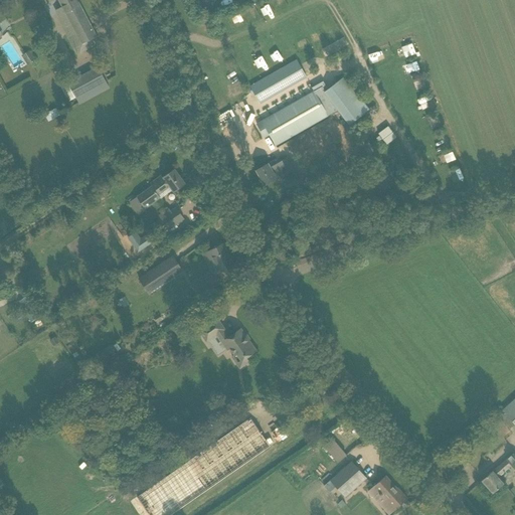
[(59,19),(58,19),(76,54),(99,42),(76,0),(58,0),(64,10),(57,14),(59,19)]
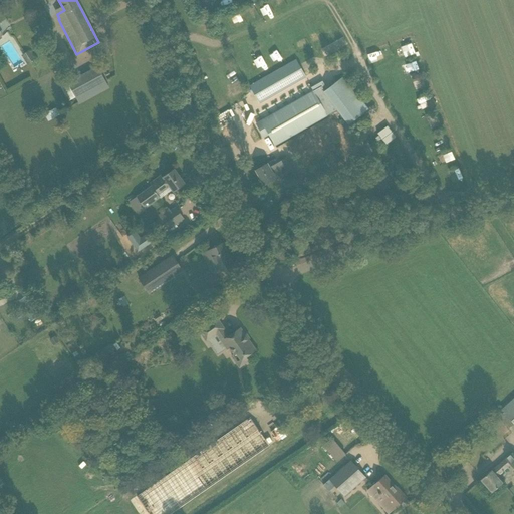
[(299,15),(302,26),(311,24),(309,13),(299,15)]
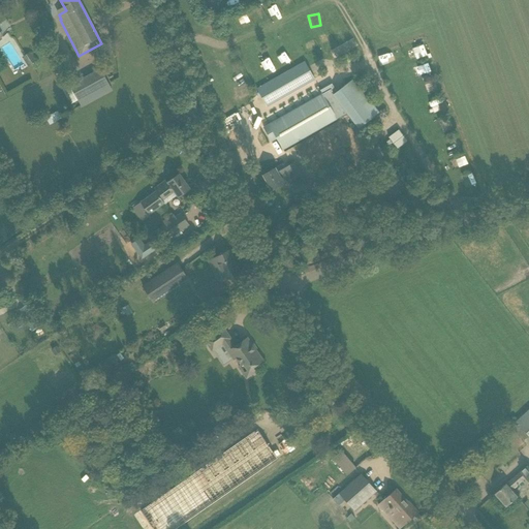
[(346,40),(337,47),(342,54),(351,49),(346,40)]
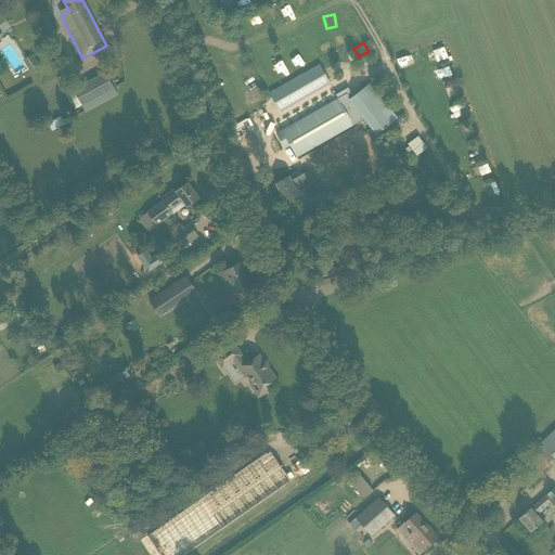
[(328,84),(319,65),(269,93),(280,112),(328,84)]
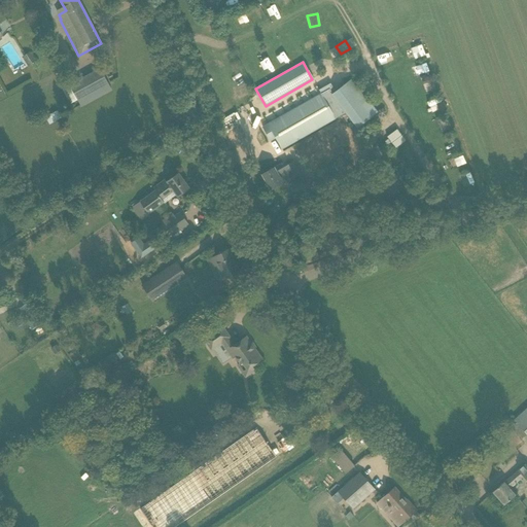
[(426,62),(416,65),(420,76),(429,73),(426,62)]
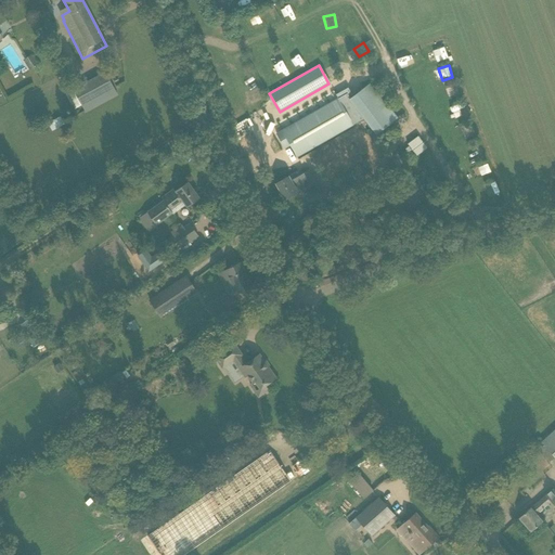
[(74,90),(86,112),(117,95),(105,73),(74,90)]
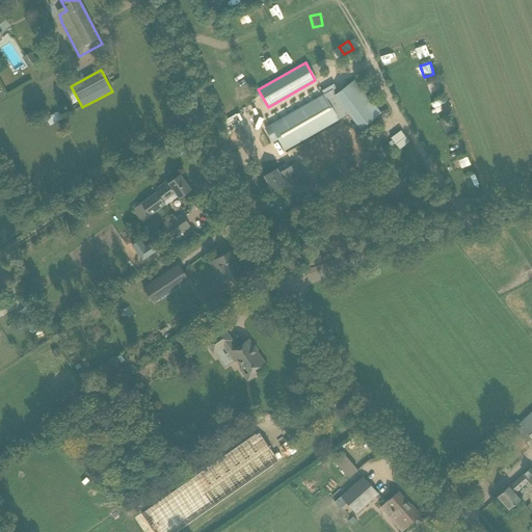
[(335,95),(361,129),(380,113),(355,80),(335,95)]
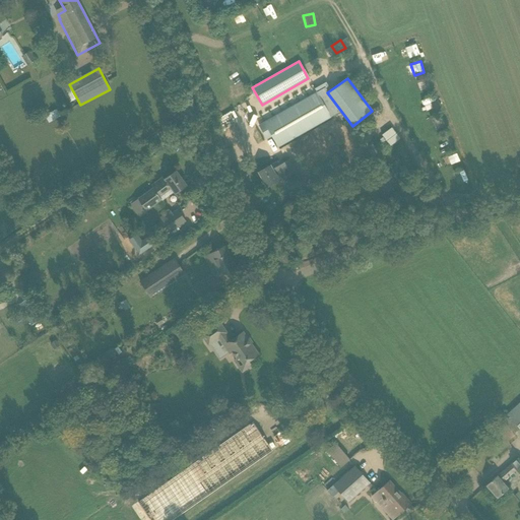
[(259,125),(266,139),(272,136),(278,147),(331,117),(317,92),(259,125)]
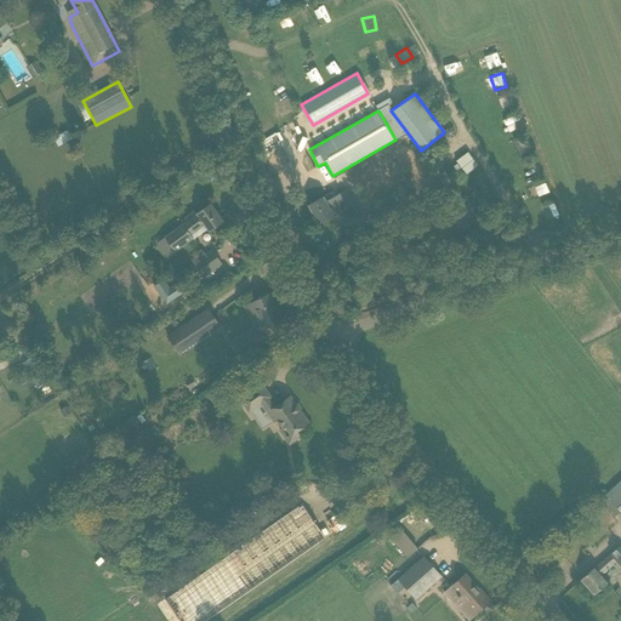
[(53,138),(58,147),(73,138),(67,130),(53,138)]
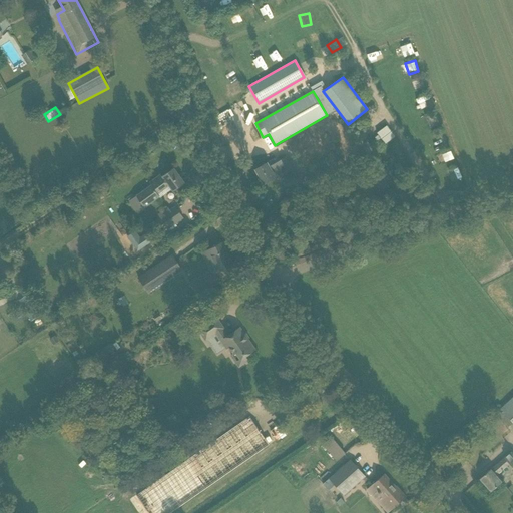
[(278,156),(278,157),(267,163),(254,169),(264,184),(287,171),(279,156),(278,156)]
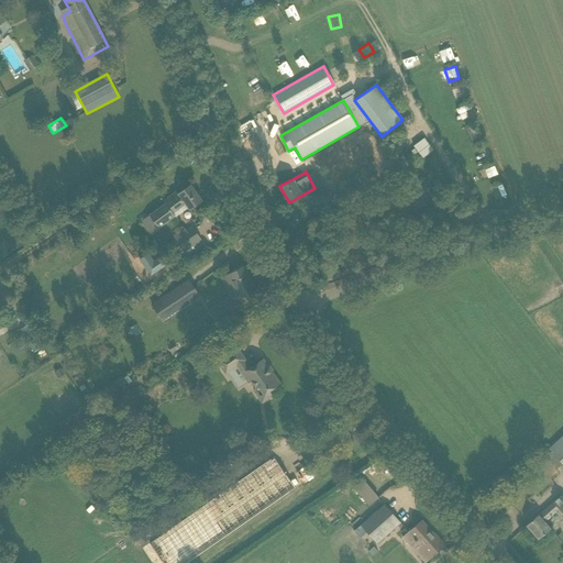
[(503,184),(490,188),(494,199),(507,195),(503,184)]
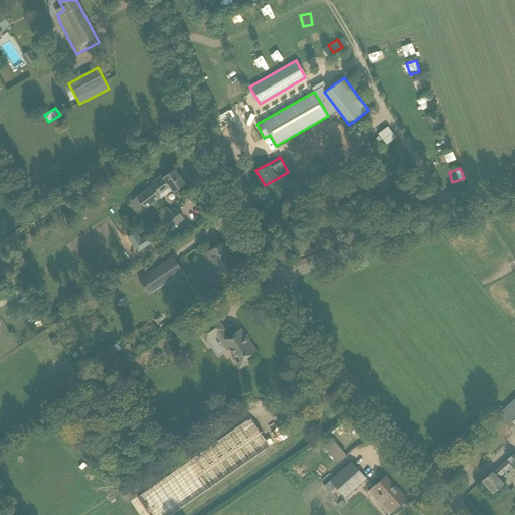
[(185,183),(174,169),(163,178),(161,175),(150,184),(152,186),(130,203),(136,211),(138,214),(160,197),(158,195),(170,187),(173,192),(177,189),(185,183)]
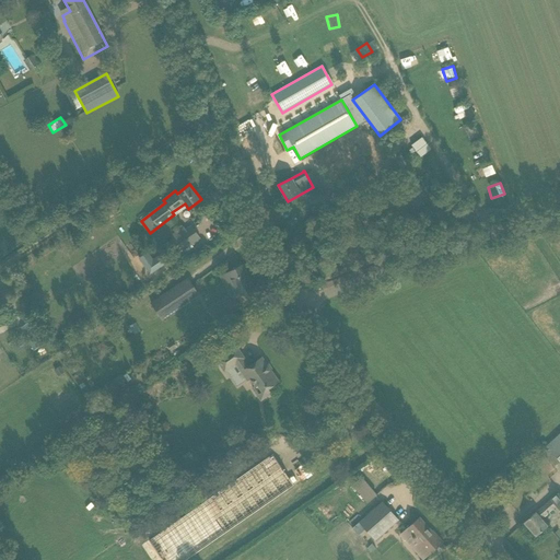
[(168,242),(178,255),(200,238),(190,226),(183,231),(182,229),(172,235),(174,238),(168,242)]
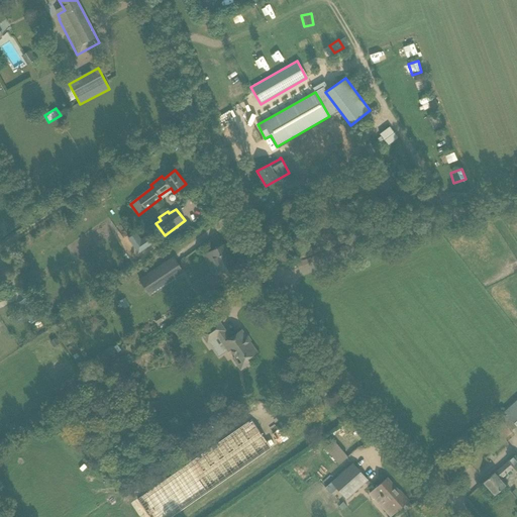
[(141,240),(136,233),(128,239),(138,253),(153,243),(148,235),(141,240)]
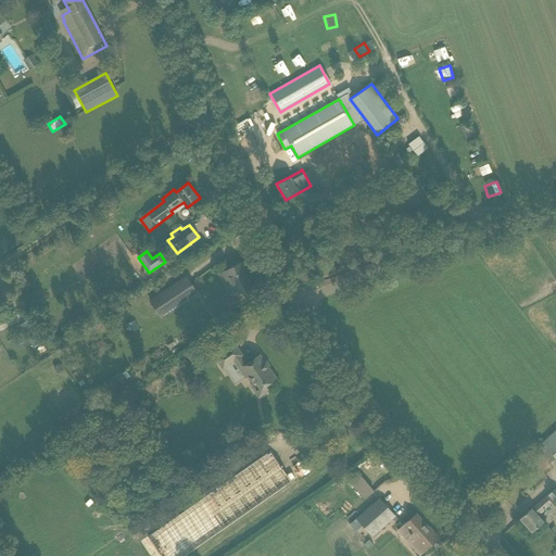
[(230,268),(223,273),(227,280),(230,278),(238,293),(242,291),(252,287),(240,264),(230,268)]
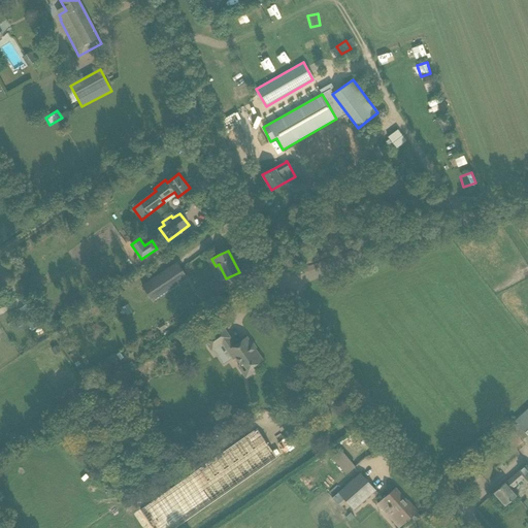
[(141,285),(153,301),(187,278),(175,262),(141,285)]
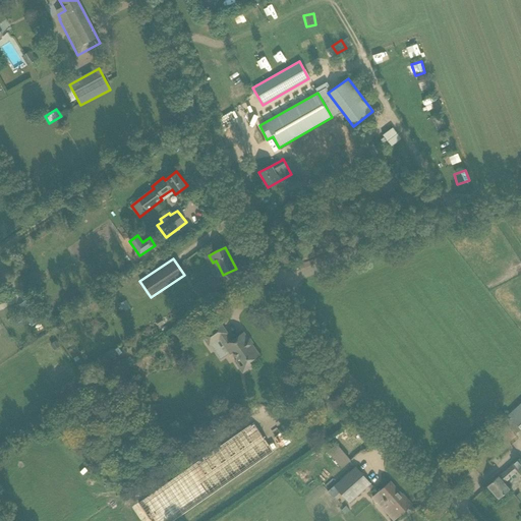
[(215,278),(203,284),(208,294),(222,286),(218,278),(217,277),(215,278)]
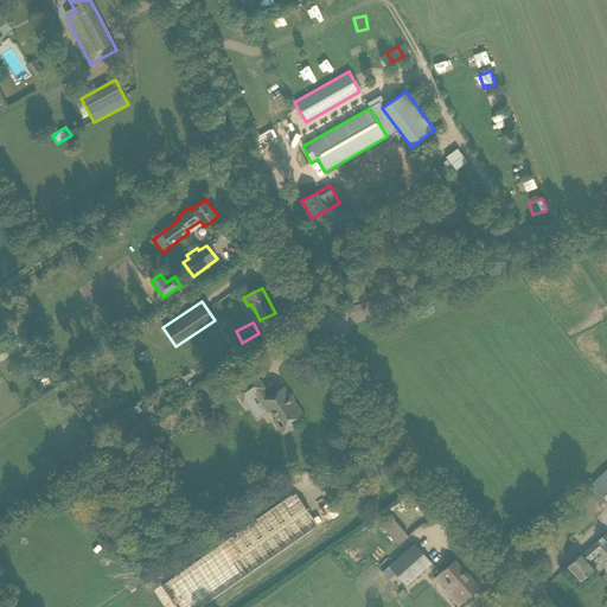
[(291,422),(301,414),(283,388),(269,397),(263,389),(264,388),(255,376),(246,382),(235,390),(243,402),(255,394),(268,411),(272,410),(276,417),(274,420),(282,434),(294,426),(291,422)]
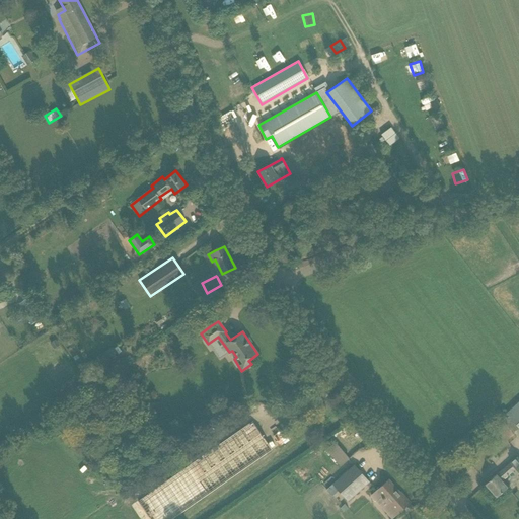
[(113,348),(106,352),(109,356),(116,352),(113,348)]
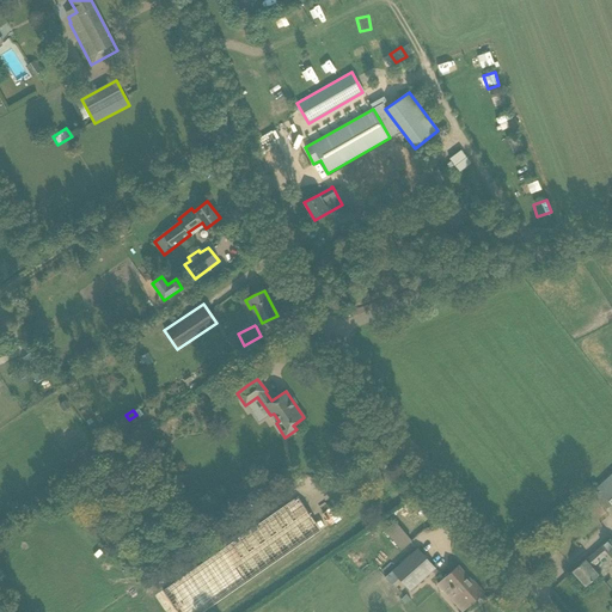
[(611,472),(595,488),(611,506),(611,472)]
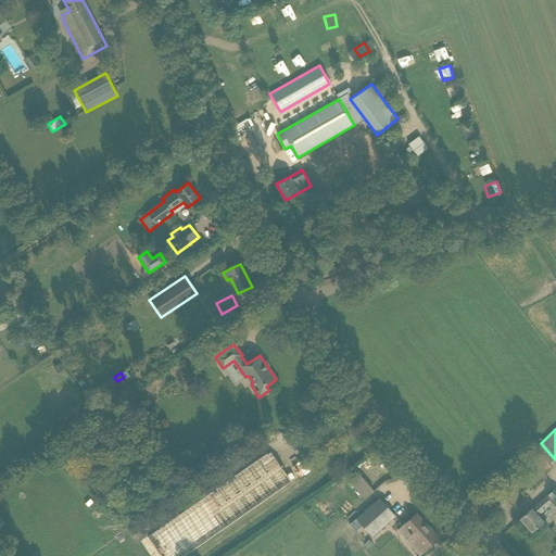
[(148,536),(161,555),(185,555),(291,482),(270,452),(148,536)]
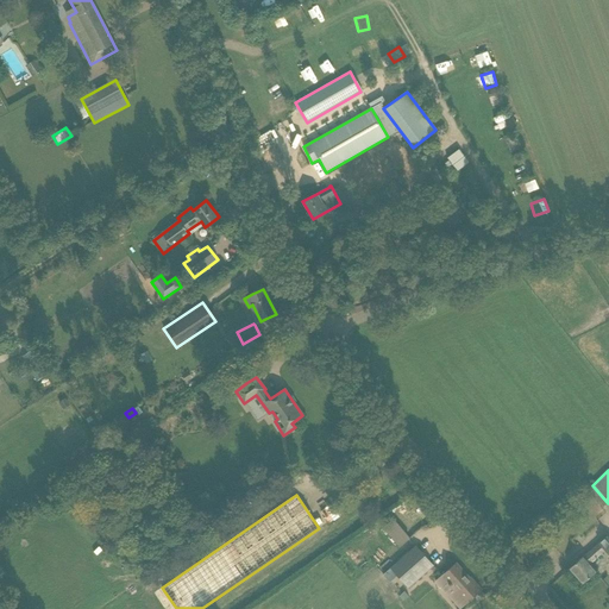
[(384,529),(393,546),(406,540),(397,523),(384,529)]
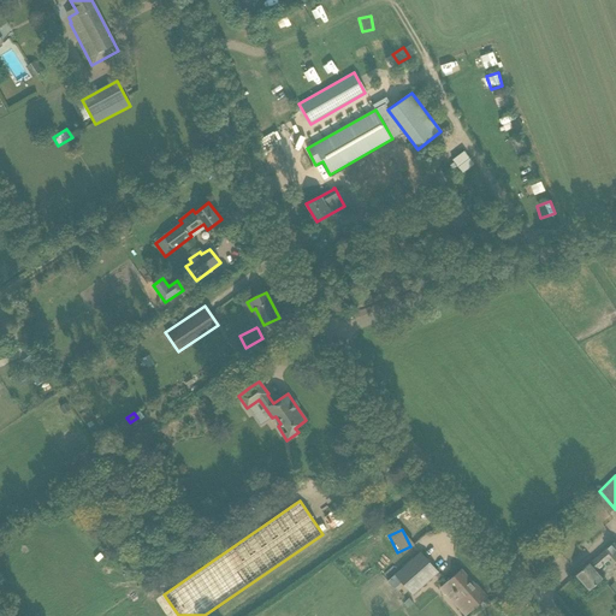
[(602,579),(594,572),(611,557),(615,562),(615,545),(614,543),(590,564),(588,563),(576,575),(588,590),(602,579)]
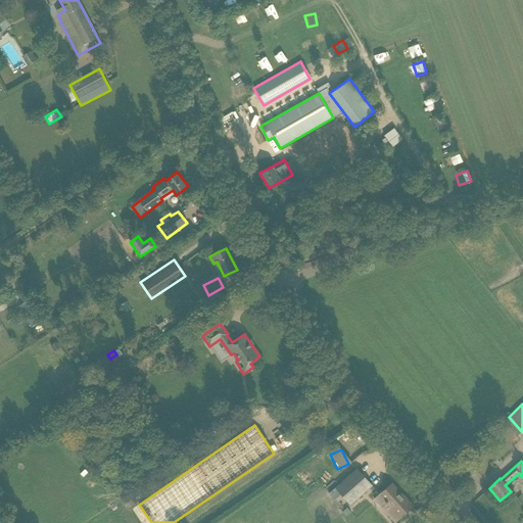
[(357,468),(335,487),(349,505),(372,485),(357,468)]
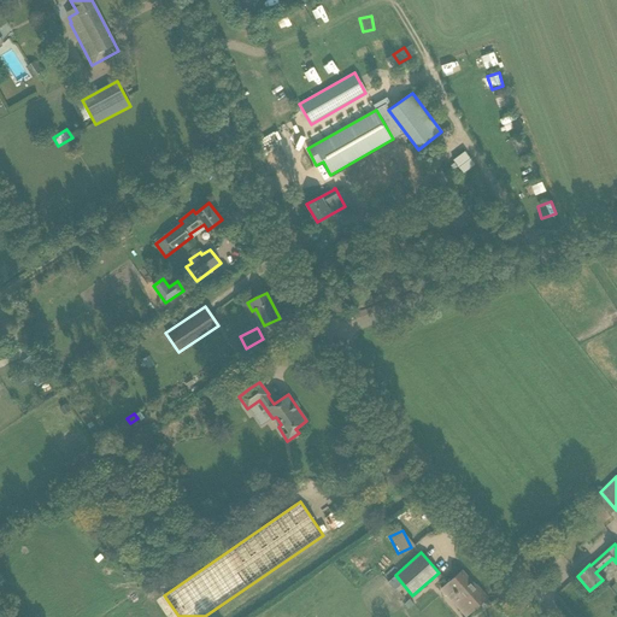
[(485,595),(480,589),(462,570),(447,583),(441,588),(465,616),(486,598),(485,595)]
